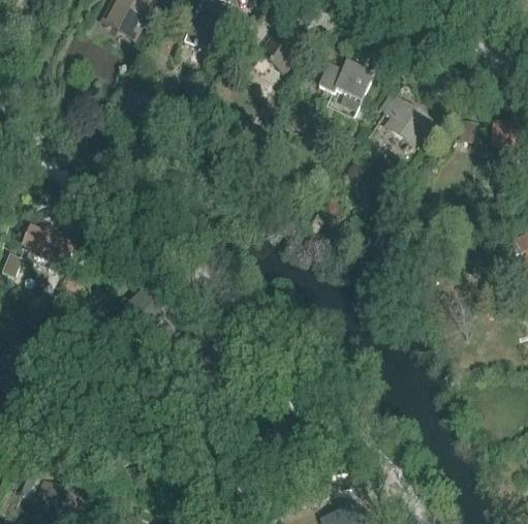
[(115,0),(105,19),(133,34),(153,0),(115,0)]
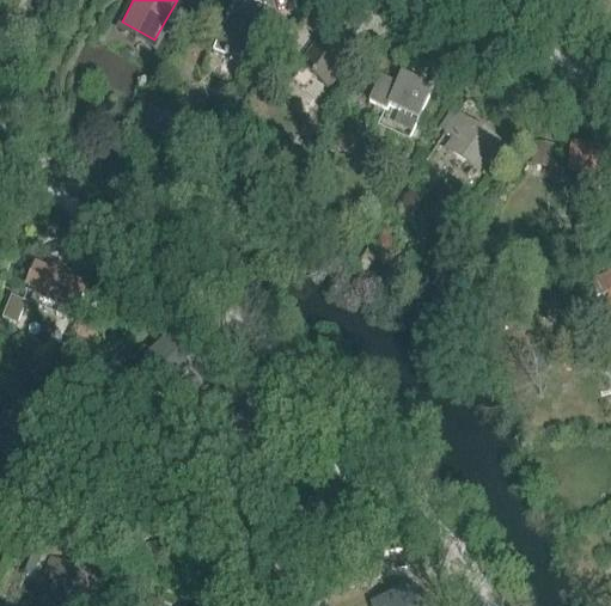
[(246,41),(267,4),(261,0),(250,0),(248,4),(242,0),(232,0),(208,42),(222,49),(224,48),(243,57),(251,43),(246,41)]
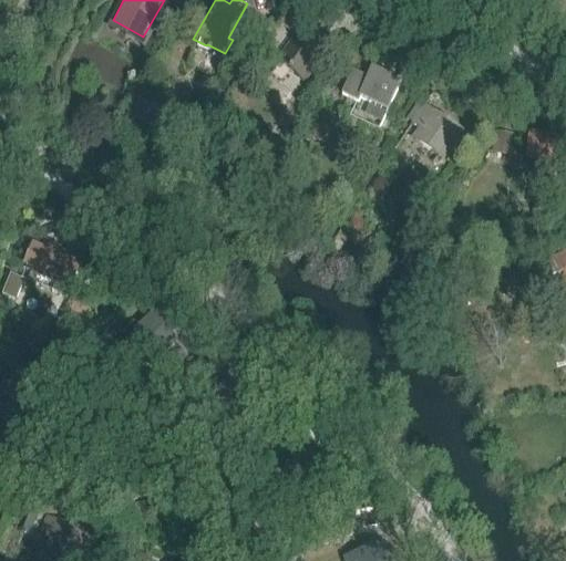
[(323,48),(297,29),(278,55),(305,74),(323,48)]
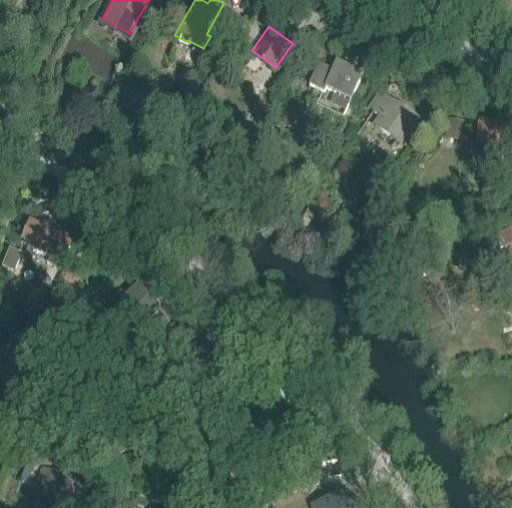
[(319,60),(309,81),(323,87),(325,84),(350,95),(356,84),(364,66),(363,65),(361,70),(336,58),(332,66),(319,60)]
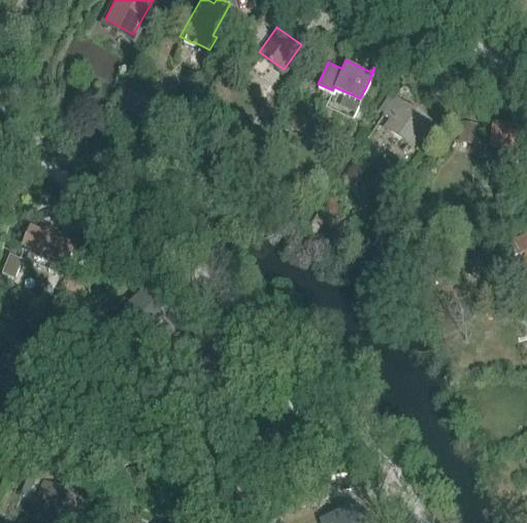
[(124,87),(117,102),(150,118),(156,103),(124,87)]
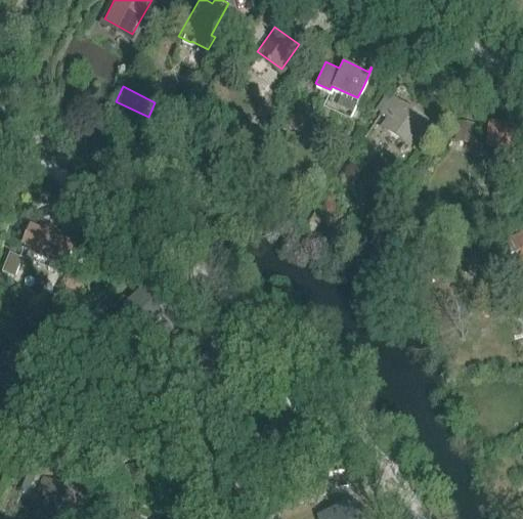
[(383,124),(408,141),(425,117),(399,99),(399,100),(391,94),(381,110),(389,116),(383,124)]
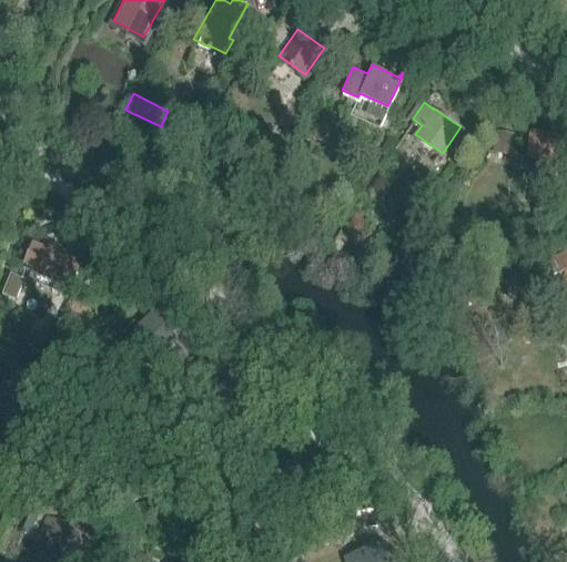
[(540,155),(537,181),(556,183),(559,157),(564,157),(566,134),(530,130),(527,153),(540,155)]
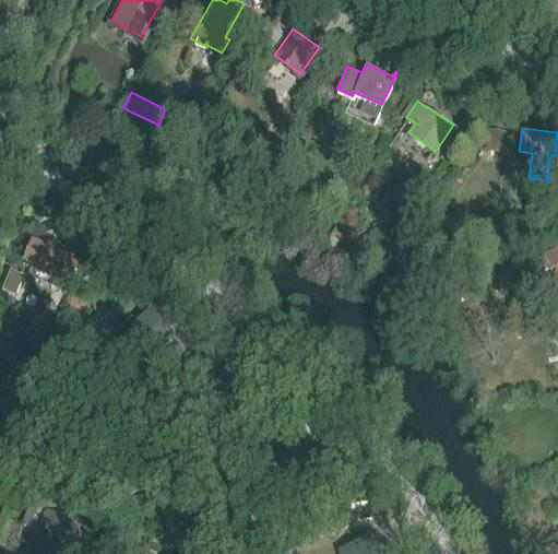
[(34,268),(54,275),(56,271),(70,278),(76,260),(33,243),(25,259),(35,262),(34,268)]
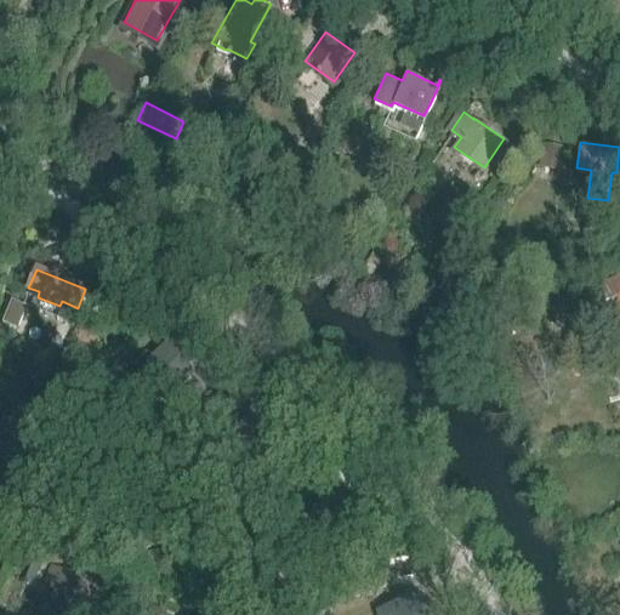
[(619,273),(607,280),(619,306),(619,273)]
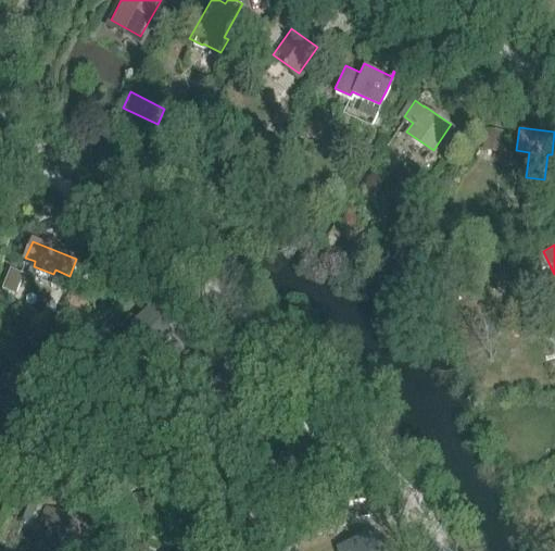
[(76,317),(77,315),(85,317),(91,302),(84,300),(85,296),(67,289),(60,311),(76,317)]
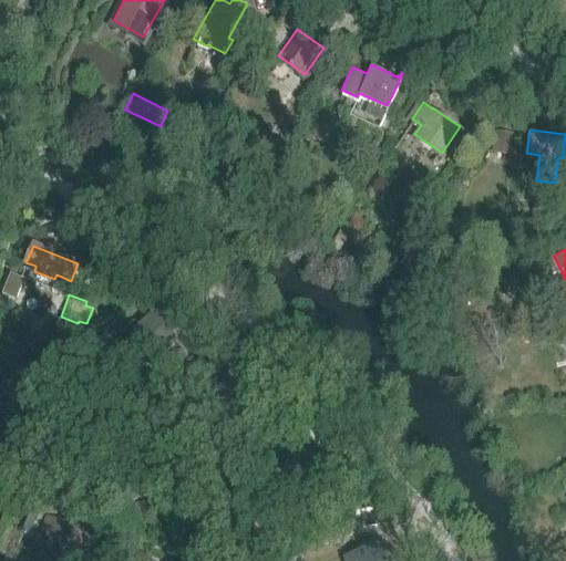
[(131,331),(133,333),(120,345),(142,367),(157,351),(161,355),(177,339),(150,312),(131,331)]
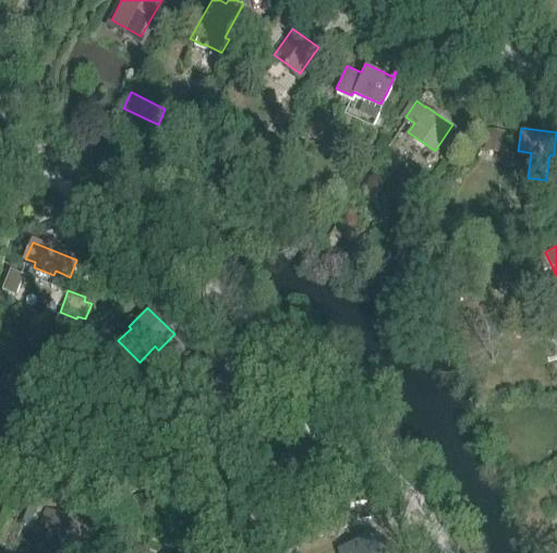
[(156,352),(166,363),(183,347),(173,336),(156,352)]
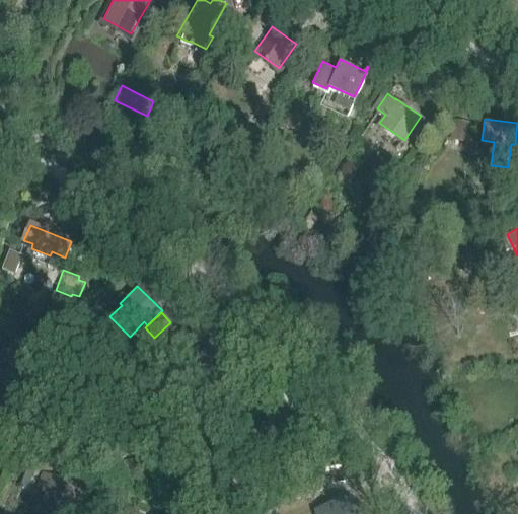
[(35,513),(38,513),(70,513),(81,489),(44,471),(38,484),(47,488),(35,513)]
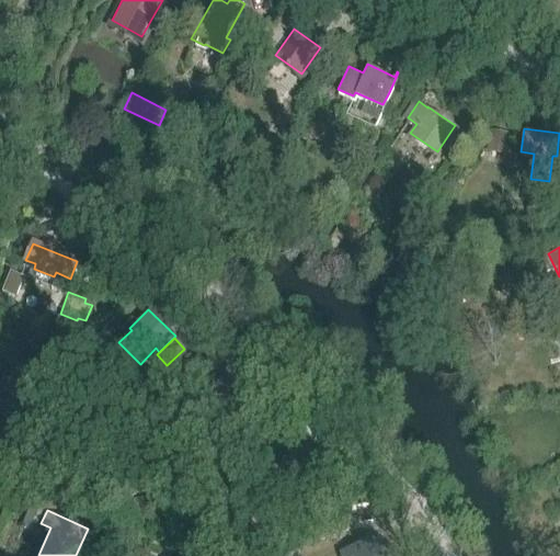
[(357,555),(383,555),(378,539),(355,546),(357,555)]
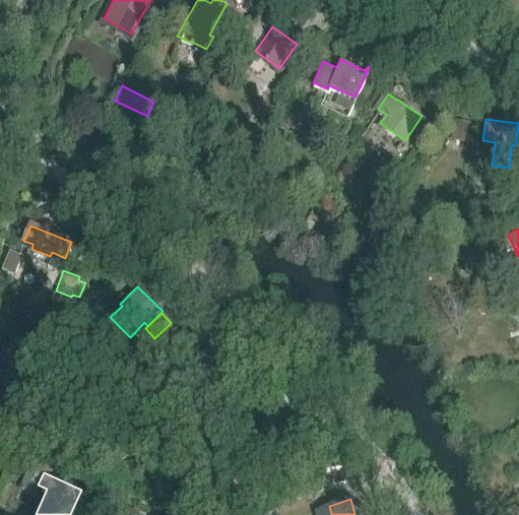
[(124,502),(121,510),(129,514),(133,505),(124,502)]
